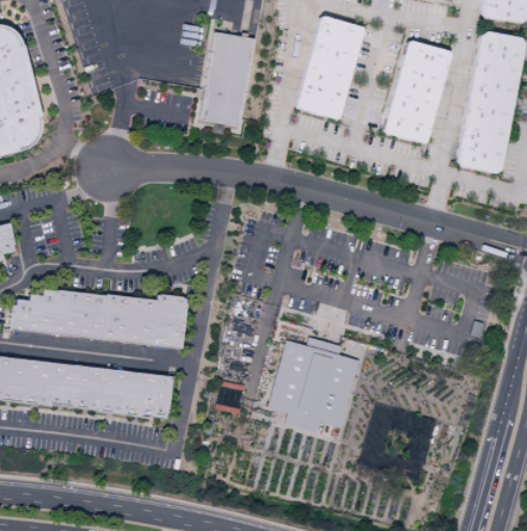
[(483,0),(482,14),(488,19),(522,23),(526,20),(526,0),(483,0)]
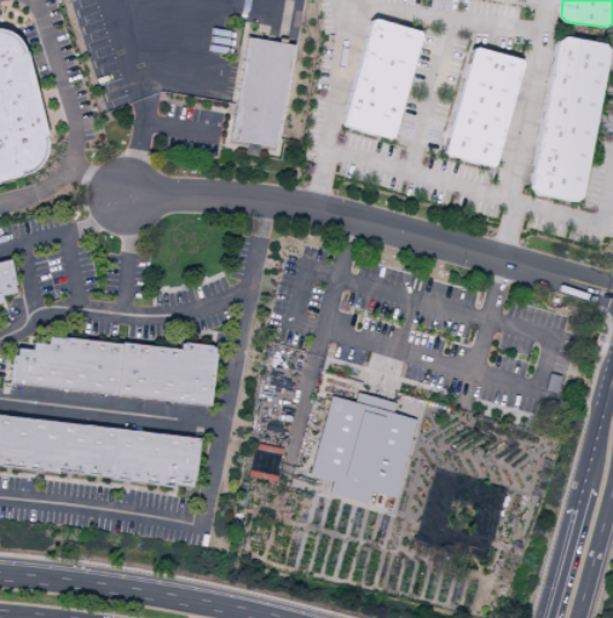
[(379,18),(374,21),(346,122),(348,126),(392,139),(395,137),(424,35),(422,32),(379,18)]
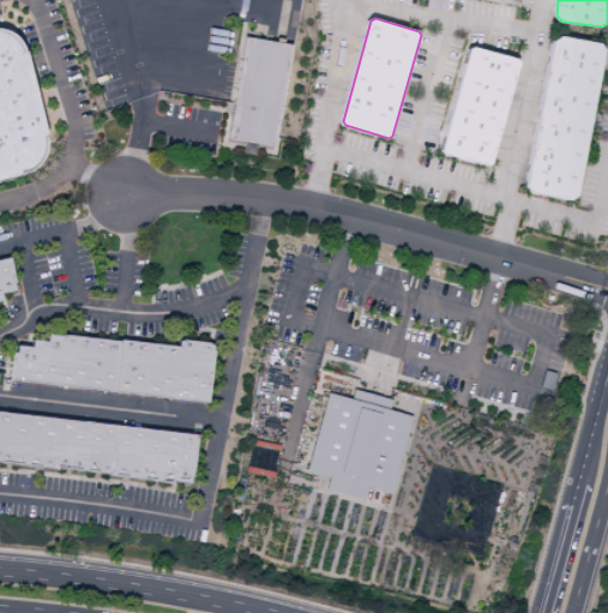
[(0,182),(24,176),(23,174),(28,173),(32,170),(37,168),(41,163),(44,160),(47,155),(48,150),(49,144),(48,139),(48,137),(50,136),(29,50),(28,50),(26,49),(24,44),(23,41),(20,38),(17,35),(14,32),(11,31),(7,30),(4,29),(0,28),(0,182)]
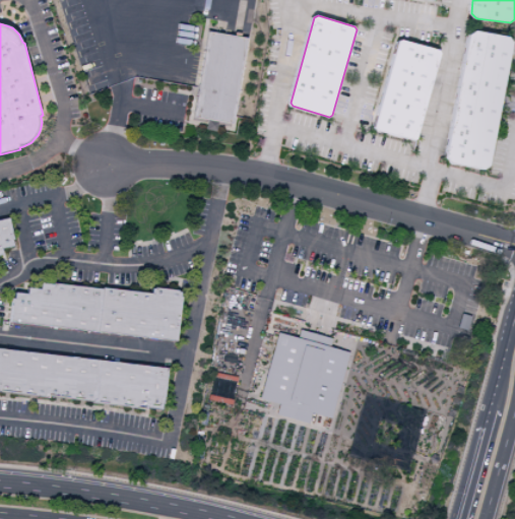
[(476,30),(470,35),(448,157),(452,164),(485,170),(491,166),(514,44),(510,37),(476,30)]
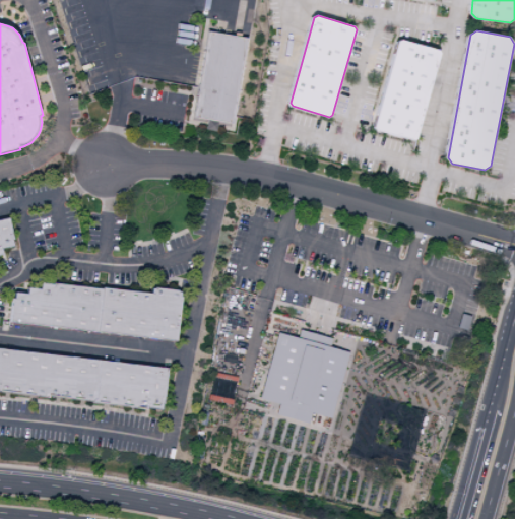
[(211,31),(198,118),(211,120),(210,130),(220,131),(221,123),(236,125),(250,38),(211,31)]
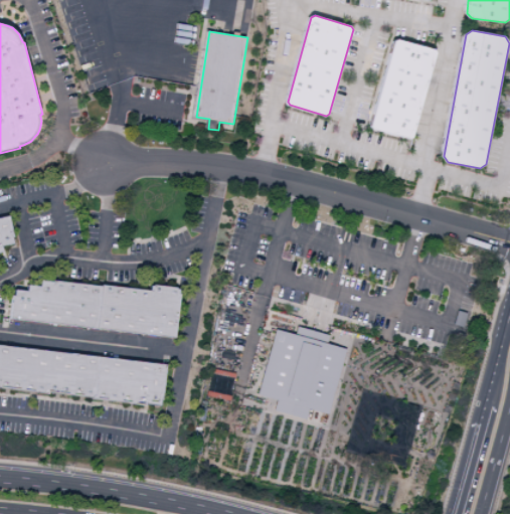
[(399,39),(395,41),(372,127),(374,129),(410,139),(413,138),(438,52),(436,49),(399,39)]
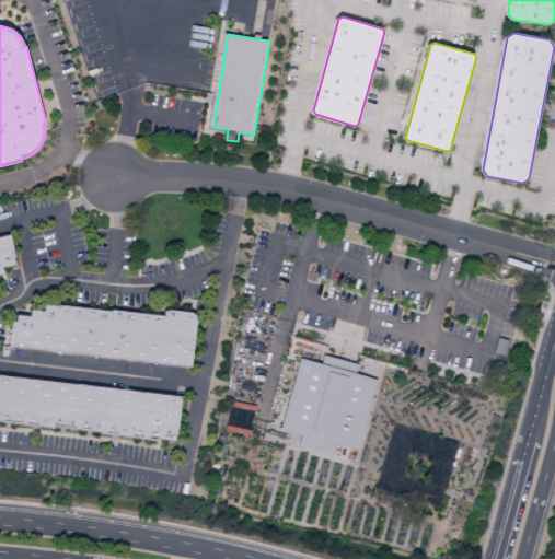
[(0,237),(0,275),(6,274),(4,267),(18,265),(16,258),(18,258),(13,235),(0,237)]
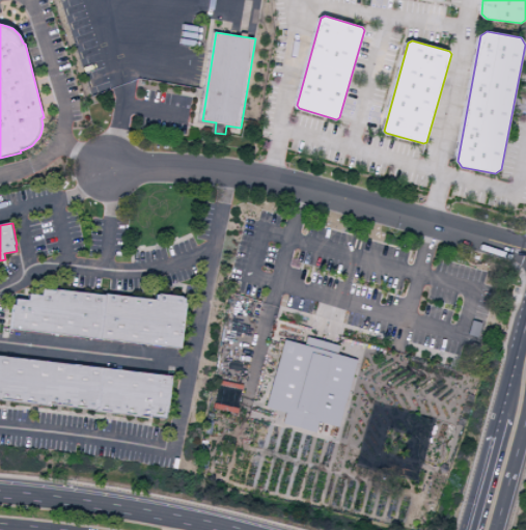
[(158,300),(159,295),(161,295),(162,294),(186,296),(186,298),(189,298),(188,303),(189,303),(184,349),(12,329),(15,304),(18,305),(18,299),(31,300),(31,294),(45,296),(45,289),(57,290),(58,289),(108,295),(108,294),(158,300)]
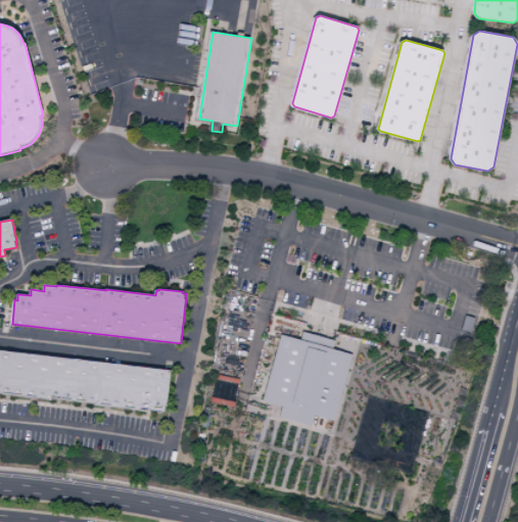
[(283,334),(303,340),(307,332),(338,340),(335,348),(355,354),(336,421),(317,416),(314,426),(282,418),(285,406),(265,399),(283,334)]
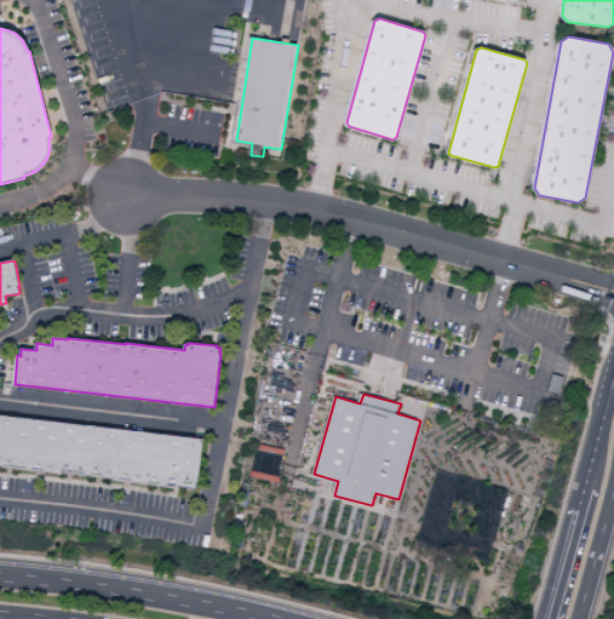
[(0,414),(0,468),(62,475),(63,471),(115,477),(114,480),(179,488),(179,485),(196,487),(198,481),(200,481),(205,439),(0,414)]
